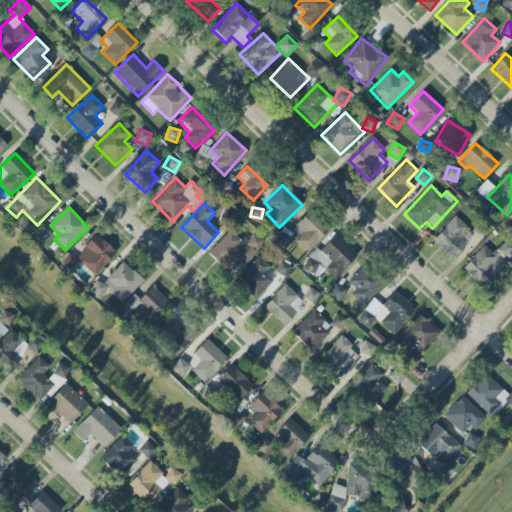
[(309,252),(329,230),(310,211),(289,233),(309,252)]
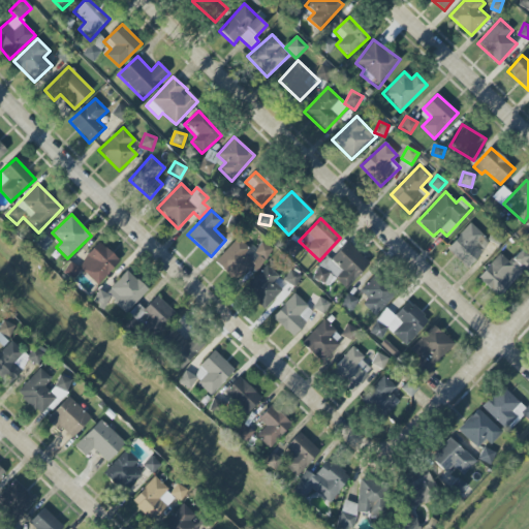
[(467,268),(491,242),(470,223),(446,249),(467,268)]
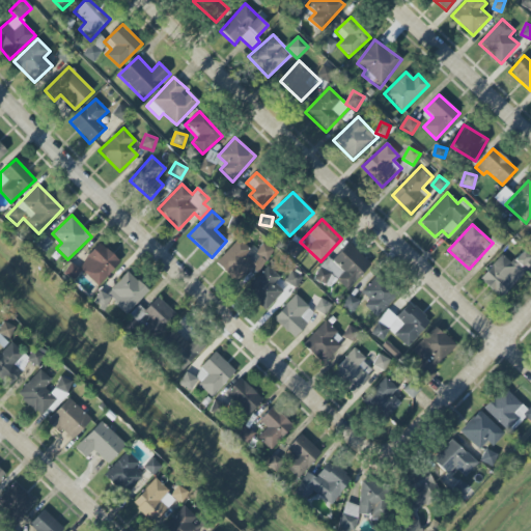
[(46,251),(52,242),(42,235),(35,245),(46,251)]
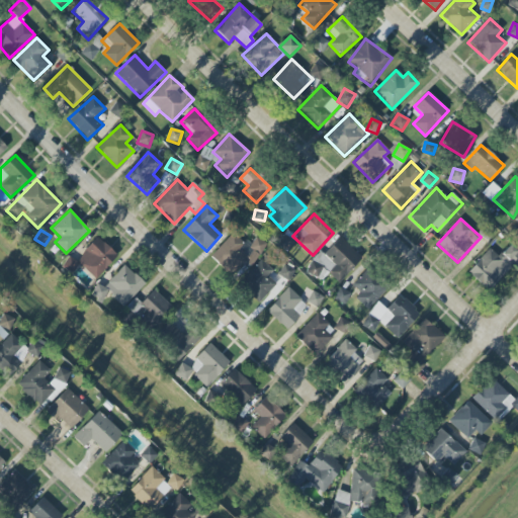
[(233,233),(210,256),(231,275),(243,262),(248,266),(267,246),(257,237),(248,246),(233,233)]
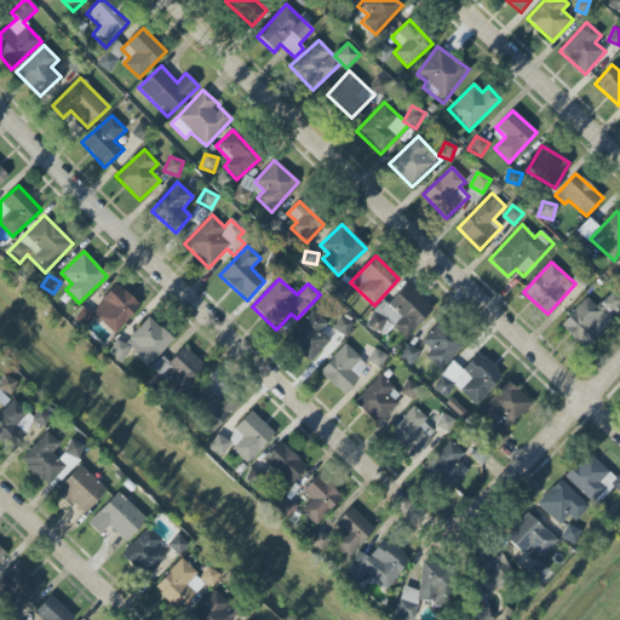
[(141,306),(116,283),(90,313),(84,306),(74,317),(85,328),(96,317),(114,334),(141,306)]
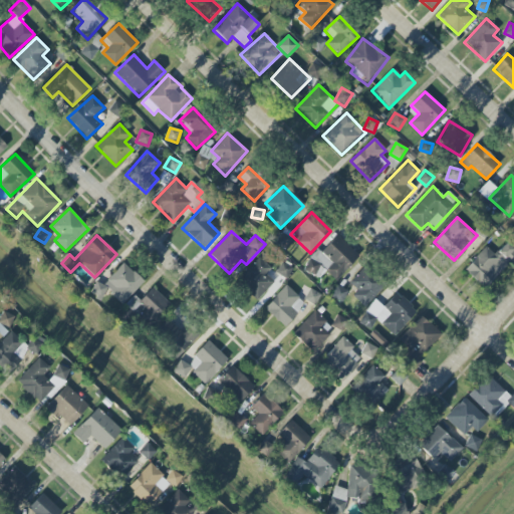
[(320,253),(318,250),(303,267),(314,278),(319,272),(323,268),(336,281),(358,256),(336,235),(320,253)]
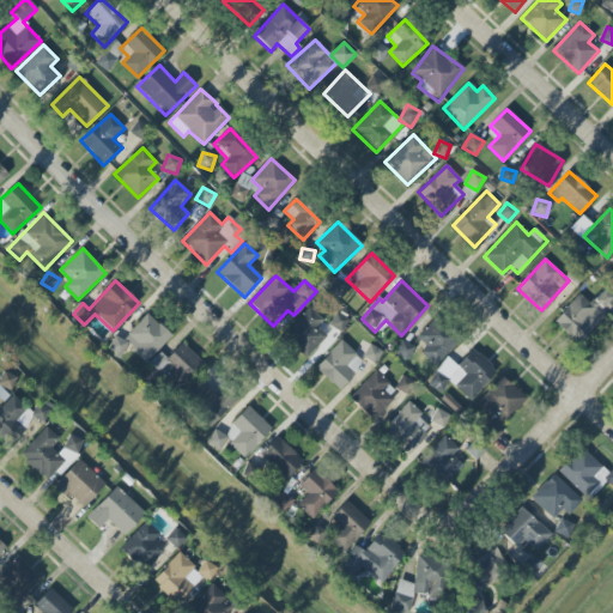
[(580,295),(553,322),(577,345),(612,305),(612,298),(602,290),(589,304),(580,295)]
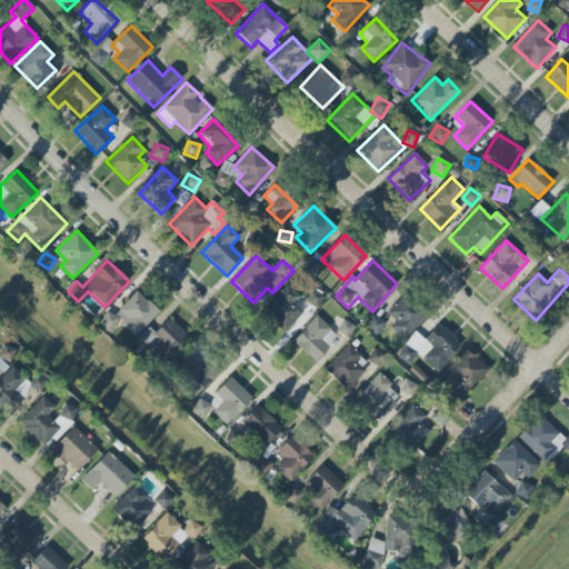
[(283,331),(303,313),(293,302),(299,298),(287,286),(262,309),(283,331)]
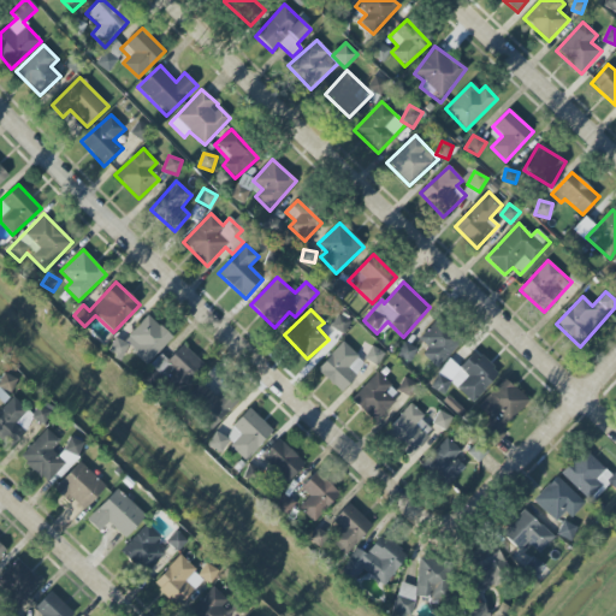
[(122,342),(118,338),(107,349),(118,359),(129,348),(146,365),(172,338),(148,314),(122,342)]
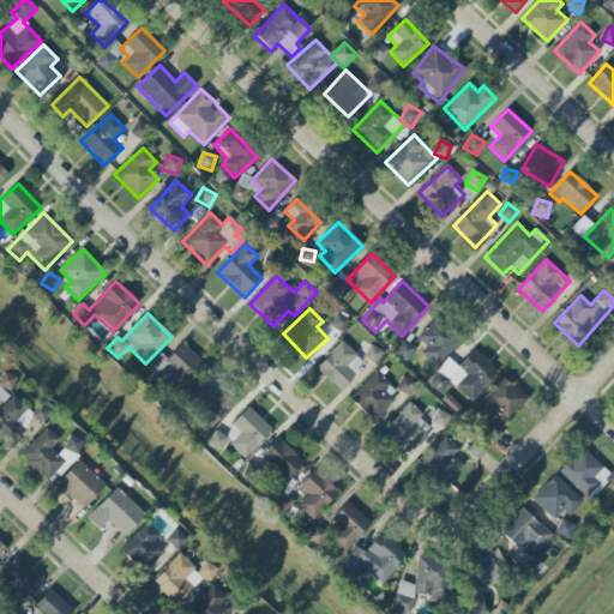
[(342,333),(349,321),(337,313),(329,325),(342,333)]
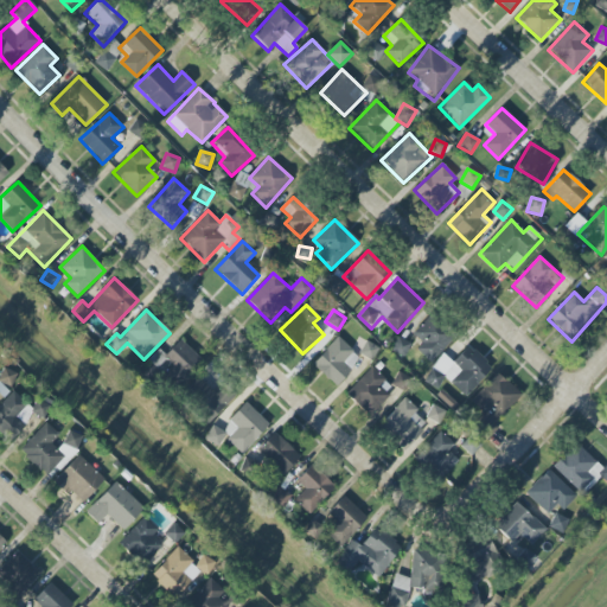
[(430,363),(452,339),(428,317),(413,334),(422,344),(416,350),(430,363)]
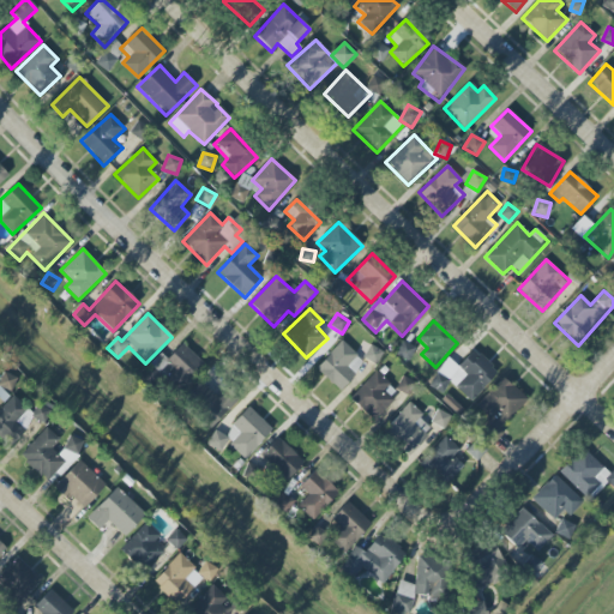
[(315,369),(339,391),(365,362),(341,341),(315,369)]
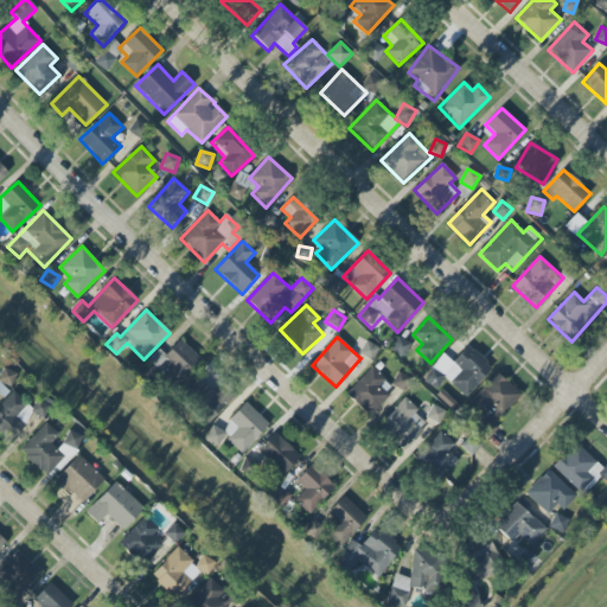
[(164,356),(158,350),(147,359),(157,369),(164,362),(181,381),(202,362),(180,339),(164,356)]
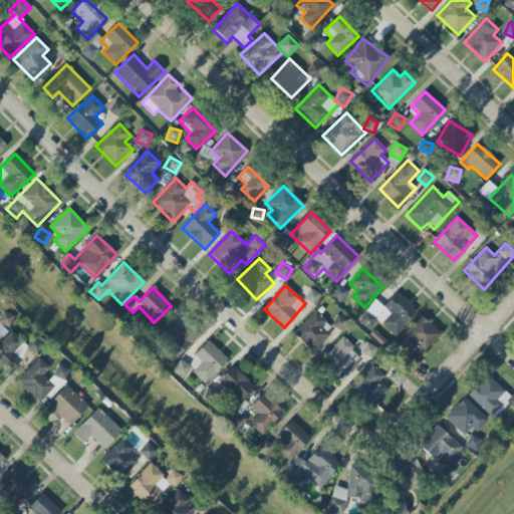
[(303,299),(314,305),(320,295),(310,288),(303,299)]
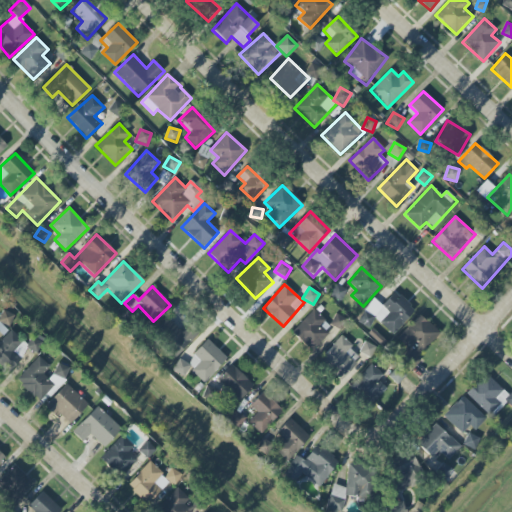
[(415,309),(395,291),(382,306),(374,299),(364,309),(393,335),(415,309)]
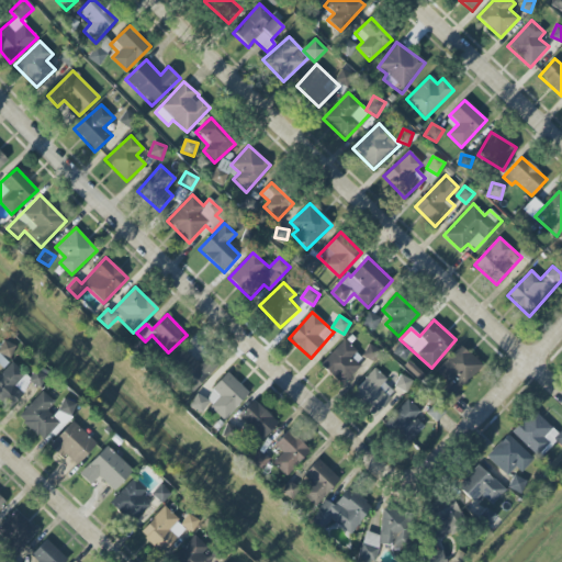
[(0,367),(17,351),(7,340),(0,346),(0,367)]
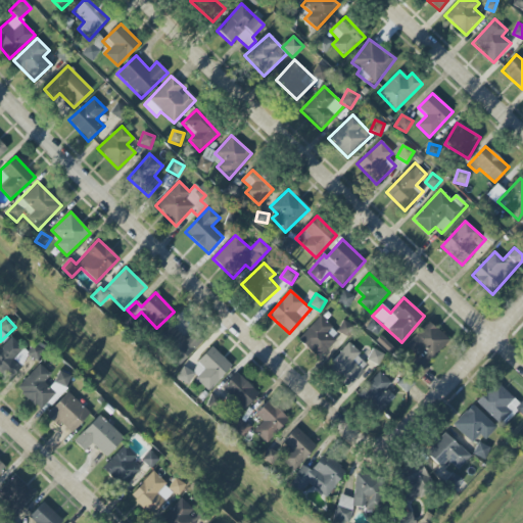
[(318,358),(339,335),(320,317),(298,339),(318,358)]
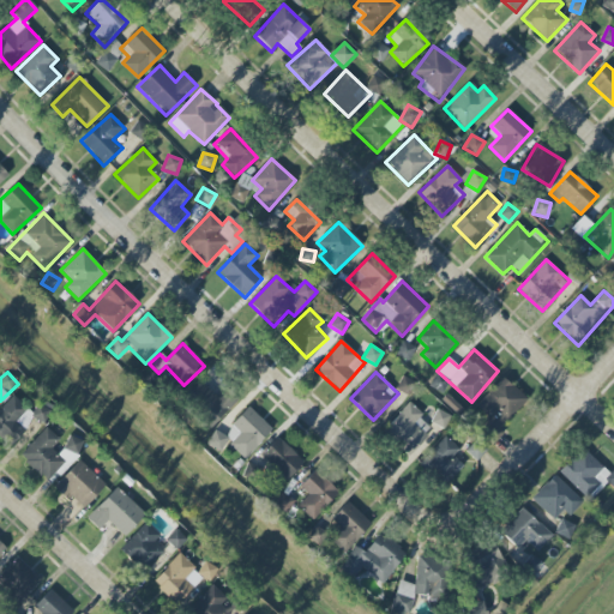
[(494,422),(500,416),(505,421),(527,402),(504,377),(476,403),(494,422)]
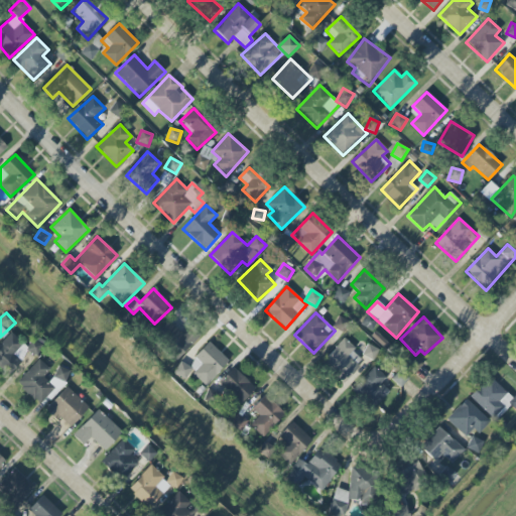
[(177,359),(194,342),(170,319),(154,337),(177,359)]
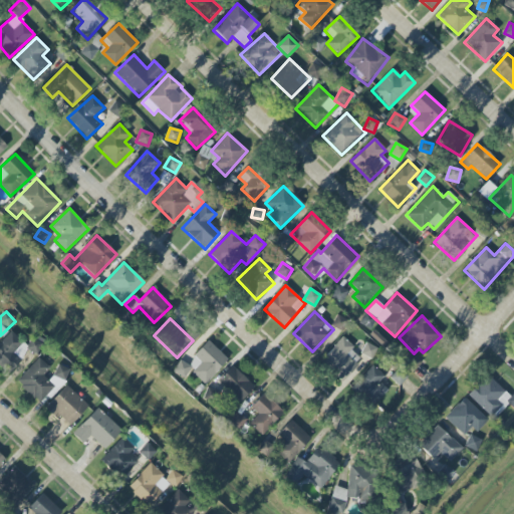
[(26,345),(11,331),(0,342),(0,365),(9,373),(29,350),(34,354),(41,345),(33,338),(26,345)]
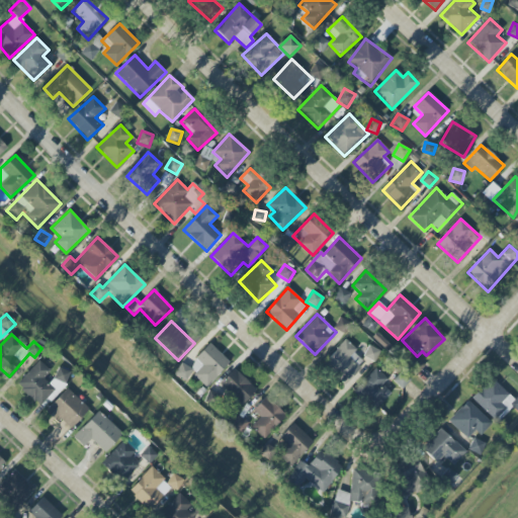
[(345,384),(364,363),(354,353),(357,350),(345,340),(323,364),(345,384)]
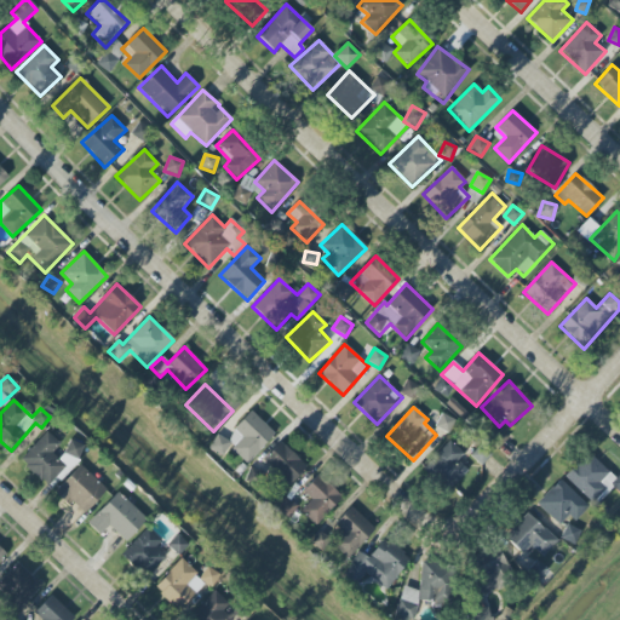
[(247,464),(275,434),(252,412),(225,440),(219,435),(208,446),(220,457),(229,446),(247,464)]
